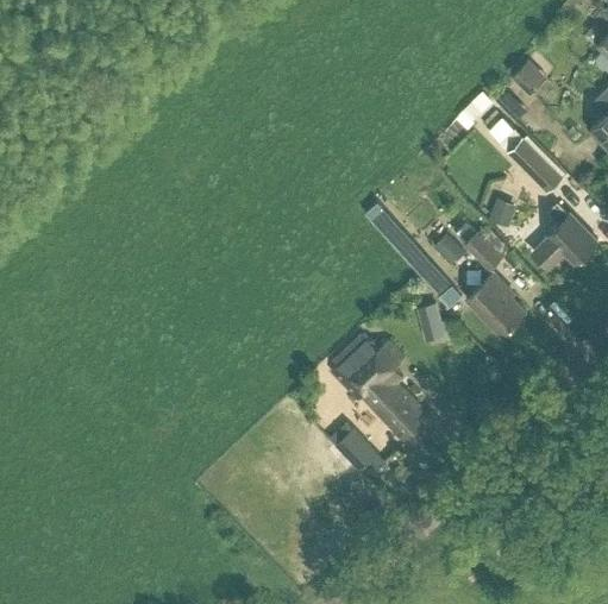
[(607,60),(607,36),(596,48),(601,52),(607,60)]
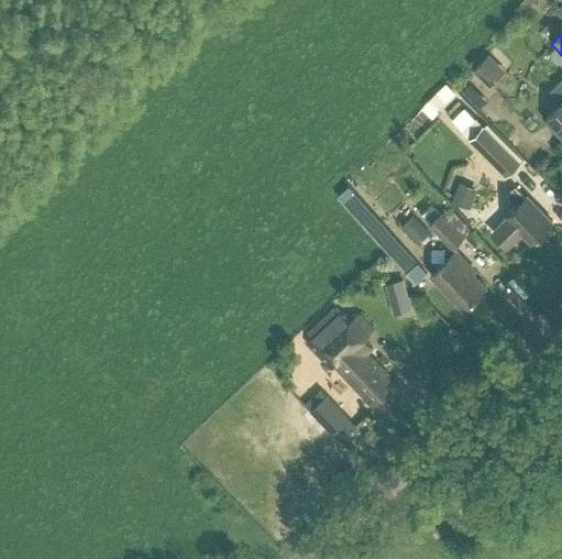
[(561,67),(561,66),(561,55),(555,48),(549,55),(561,67)]
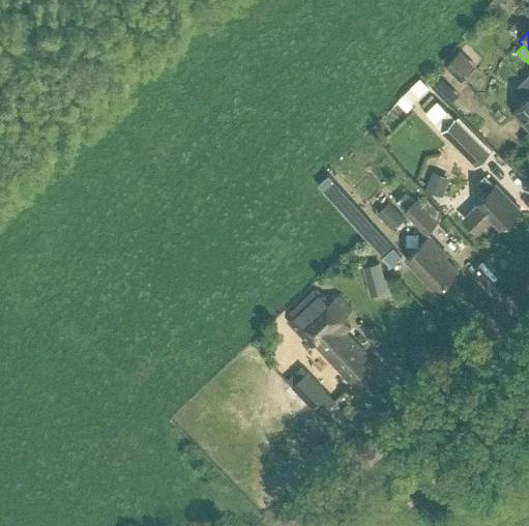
[(445,67),(460,83),(471,74),(456,57),(445,67)]
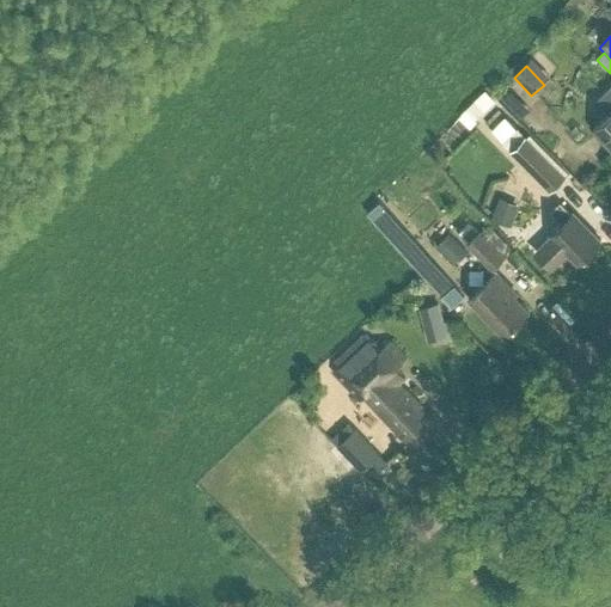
[(609,117),(592,134),(604,146),(606,143),(610,147),(610,89),(596,104),(609,117)]
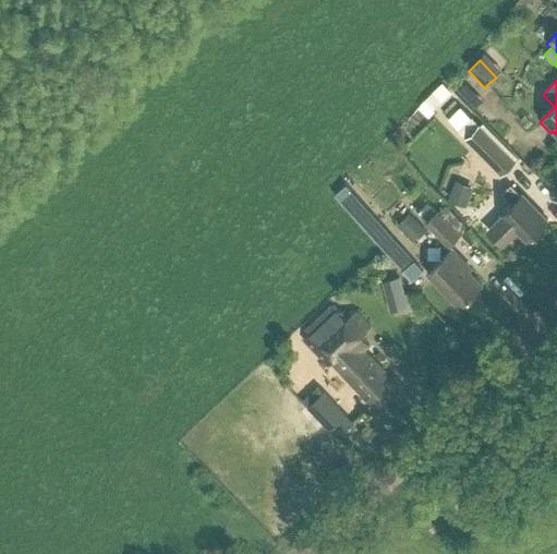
[(460,110),(448,121),(457,131),(470,120),(471,119),(461,109),(460,110)]
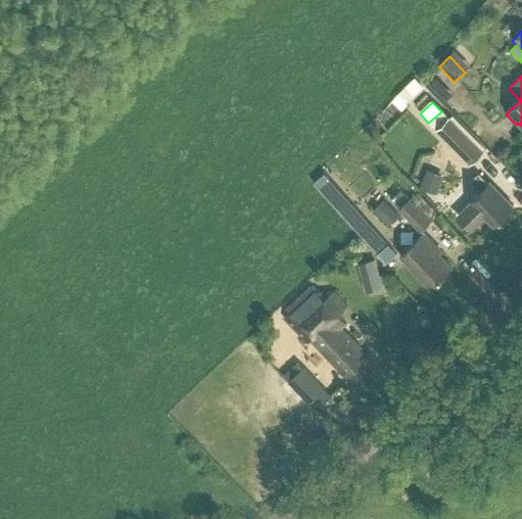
[(397,134),(410,123),(396,109),(385,121),(397,134)]
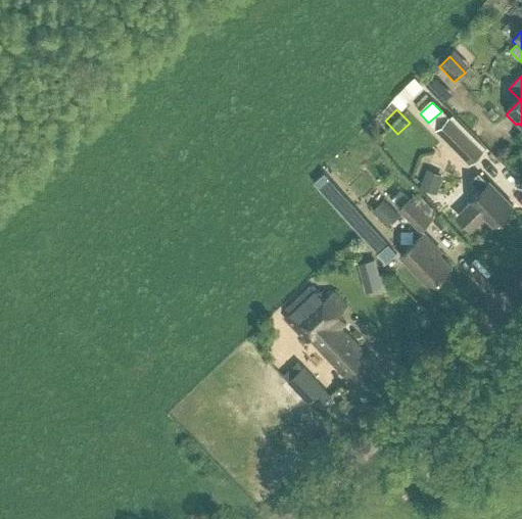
[(469,167),(480,156),(459,133),(446,121),(435,131),(447,143),(469,167)]
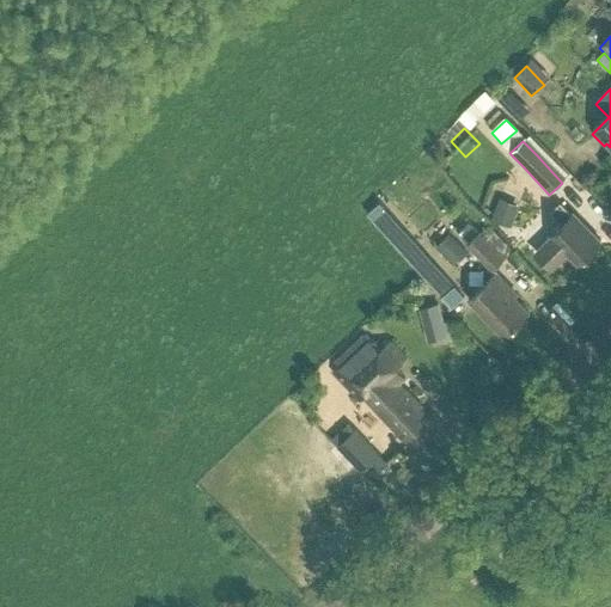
[(386,202),(393,216),(404,210),(397,197),(386,202)]
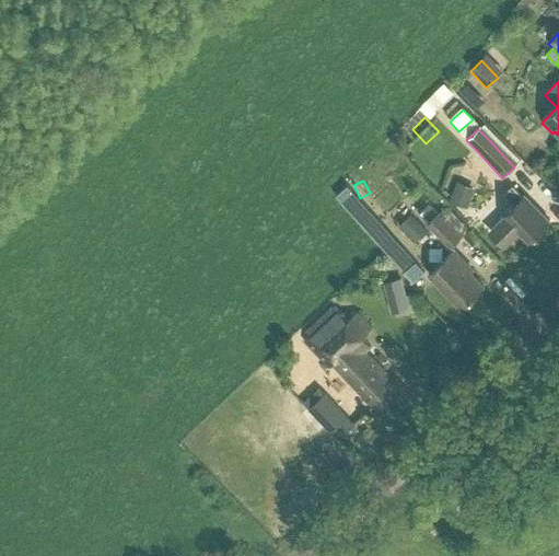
[(467,209),(475,189),(456,183),(449,203),(467,209)]
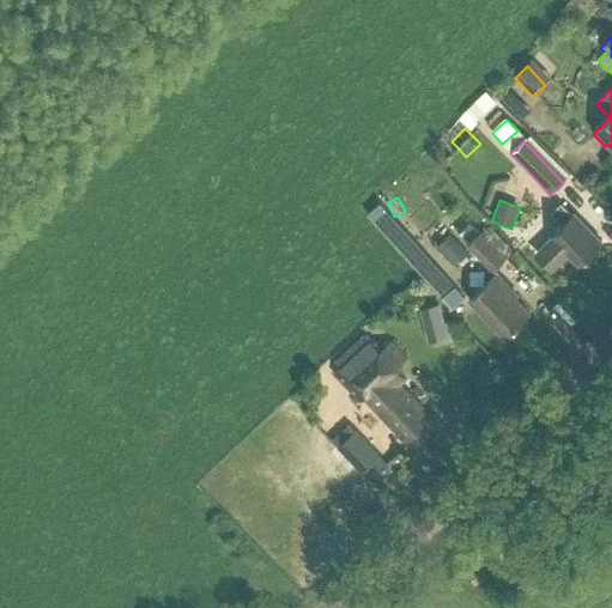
[(420,278),(450,311),(464,299),(380,205),(367,216),(367,217),(420,278)]
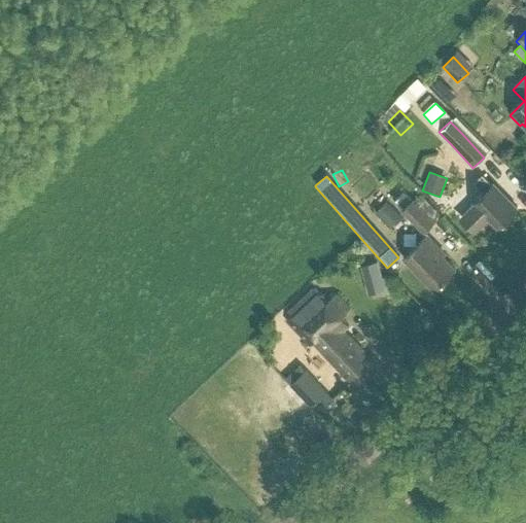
[(474,205),(475,207),(463,218),(465,220),(462,222),(470,232),(474,230),(476,232),(488,221),(496,230),(518,210),(492,183),(489,186),(481,177),(472,185),(483,197),(474,205)]
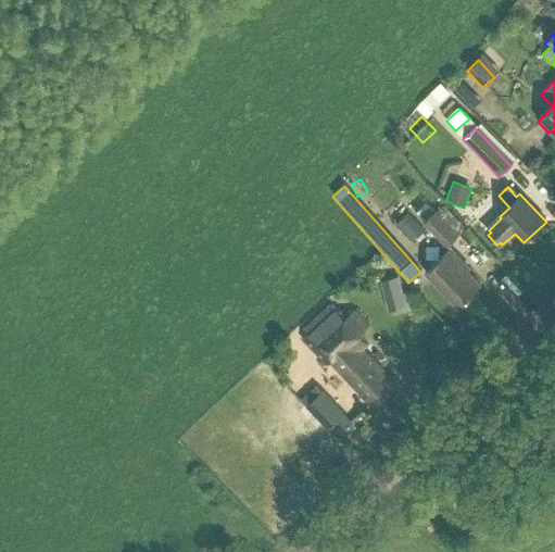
[(424,231),(408,215),(396,226),(412,243),(424,231)]
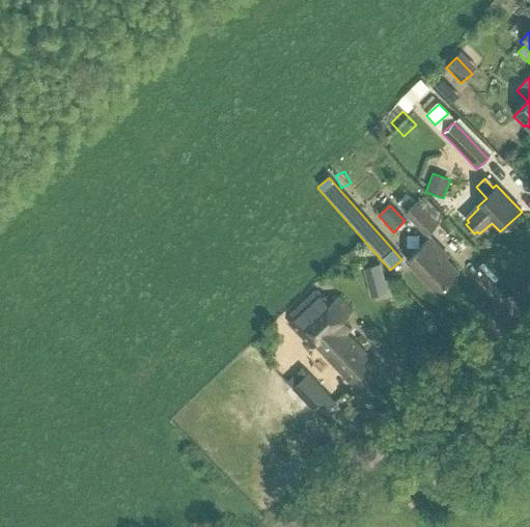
[(425,237),(437,226),(415,205),(405,215),(425,237)]
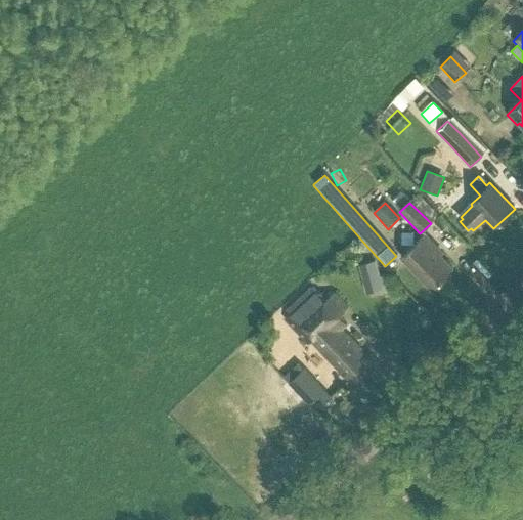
[(400,259),(430,291),(451,270),(434,252),(436,250),(424,236),(400,259)]
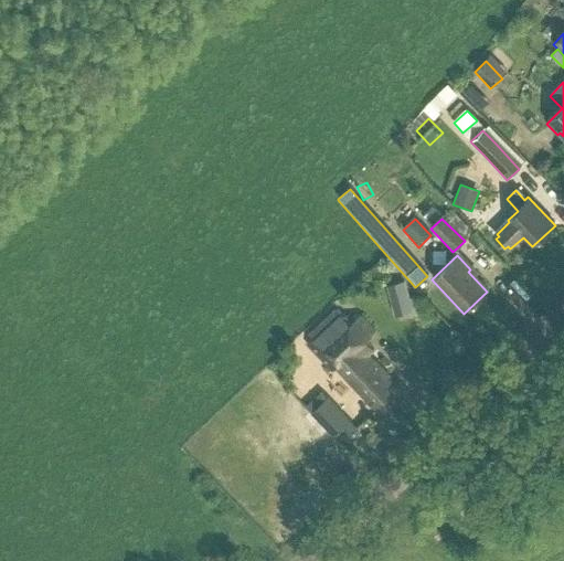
[(403,283),(385,288),(394,317),(412,311),(408,299),(403,283)]
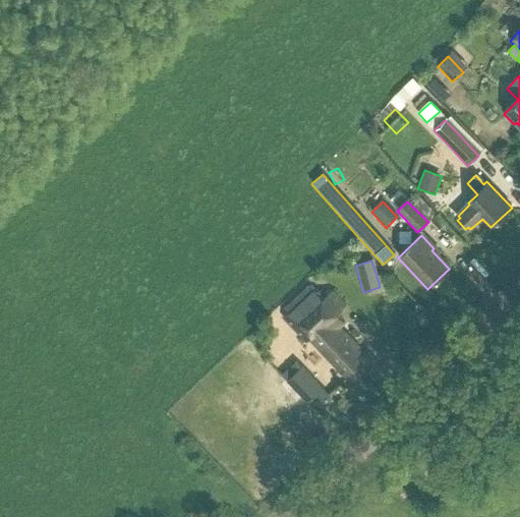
[(309,340),(321,352),(359,394),(384,371),(367,354),(364,358),(339,331),(343,325),(336,316),(345,307),(331,293),(324,300),(308,289),(283,313),(305,341),(309,340)]
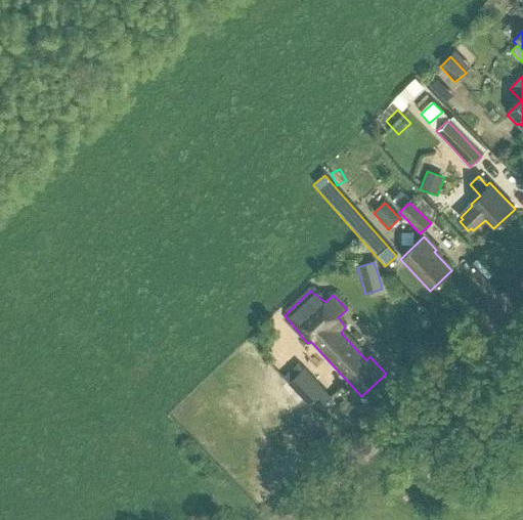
[(332,398),(304,369),(288,384),(307,405),(316,397),(324,405),(332,398)]
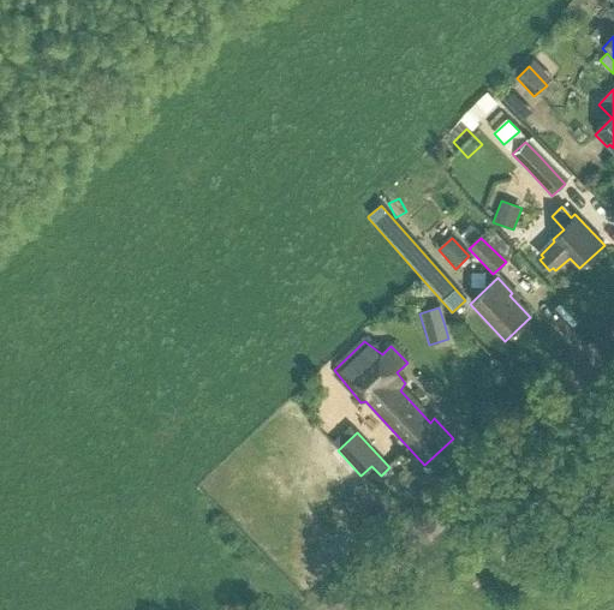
[(520,575),(528,569),(519,558),(512,564),(520,575)]
